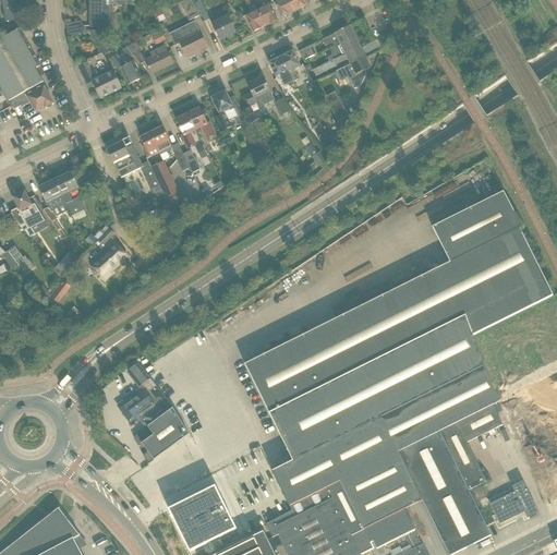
[(1,0),(4,19),(16,16),(13,0),(1,0)]
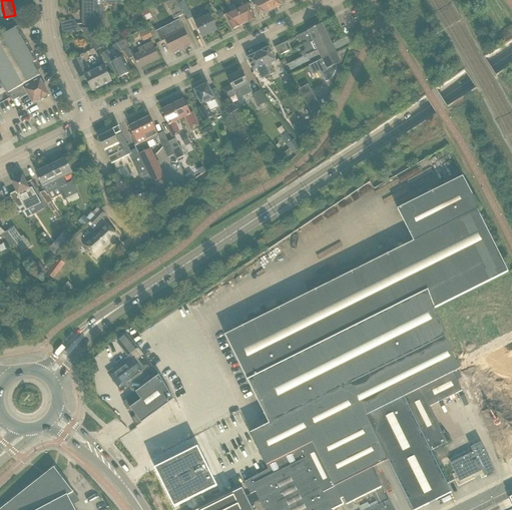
[(81,0),(81,2),(84,2),(84,14),(81,14),(81,21),(98,21),(98,5),(95,5),(94,0),(81,0)]
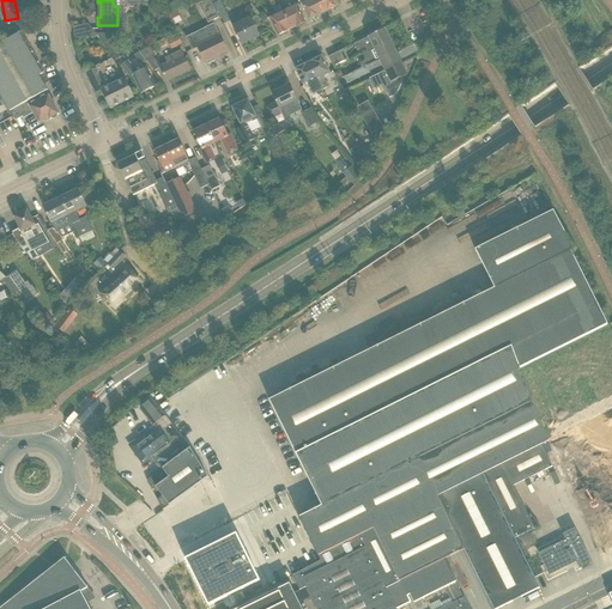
[(201,8),(207,19),(217,14),(212,2),(210,0),(197,0),(200,8),(201,8)]
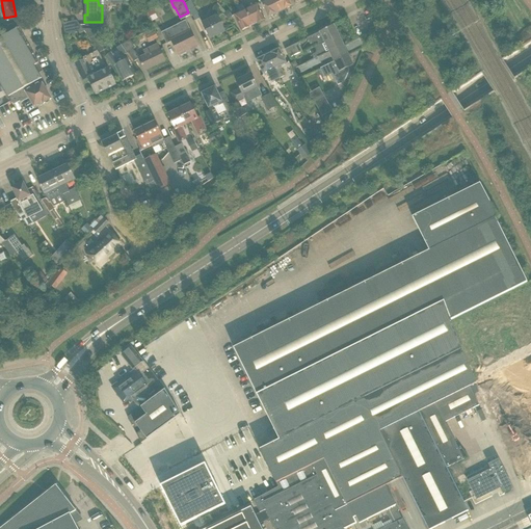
[(198,16),(191,0),(186,0),(184,1),(187,8),(188,7),(193,18),(198,16)]
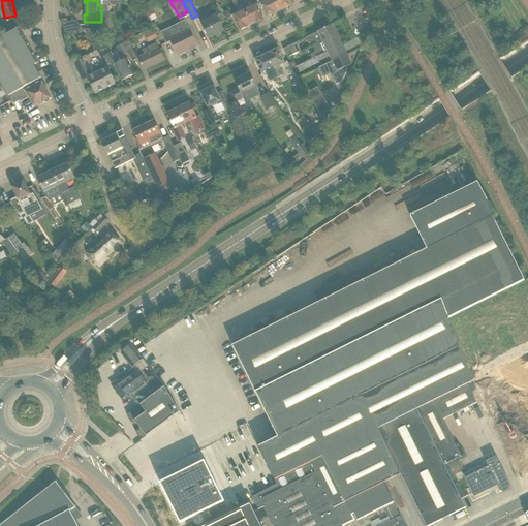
[(258,0),(266,14),(277,8),(273,0),(258,0)]
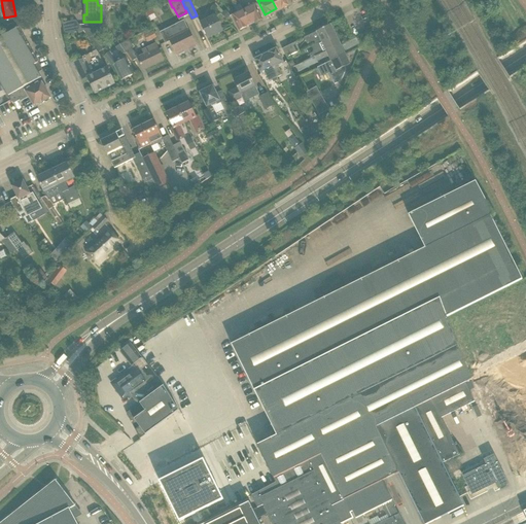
[(272,0),(276,8),(288,3),(286,0),(272,0)]
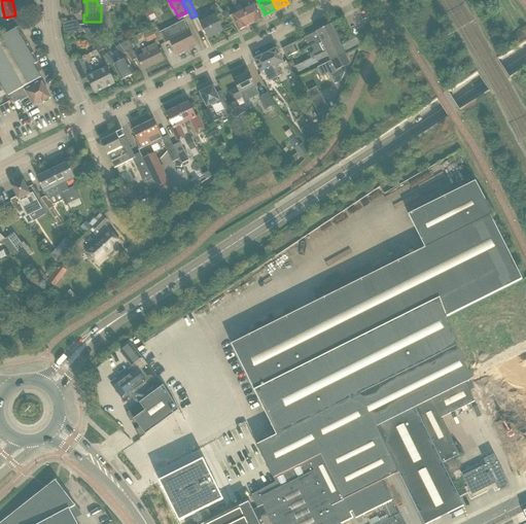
[(253,1),(242,6),(249,22),(261,16),(253,1)]
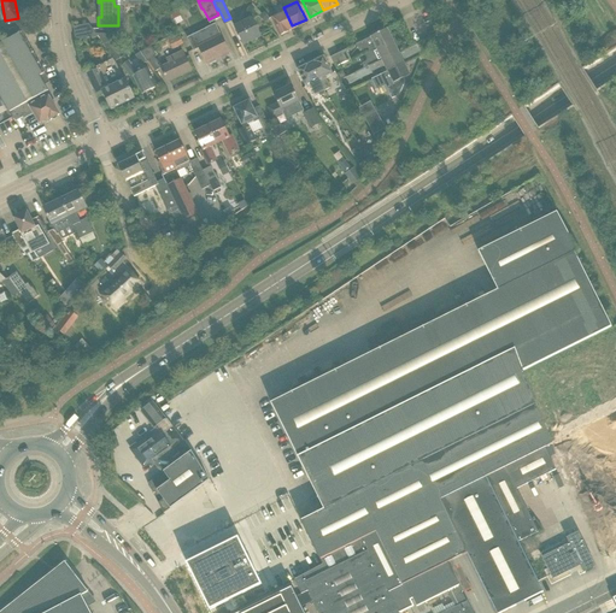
[(168,12),(172,23),(182,18),(176,7),(168,12)]
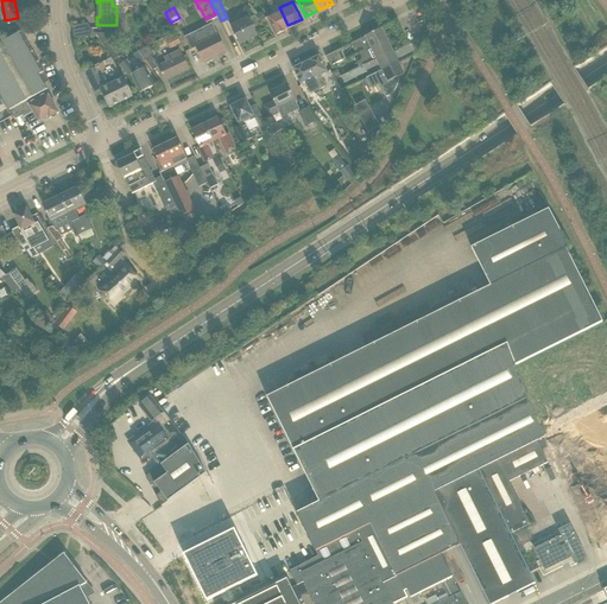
[(288,25),(279,7),(266,14),(274,32),(288,25)]
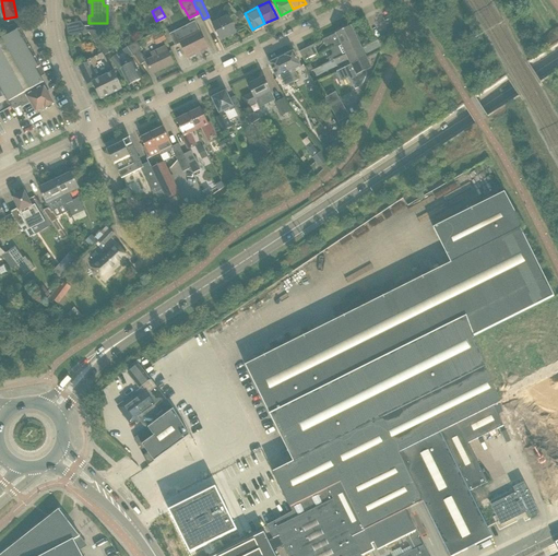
[(238,8),(234,11),(238,18),(242,13),(238,8)]
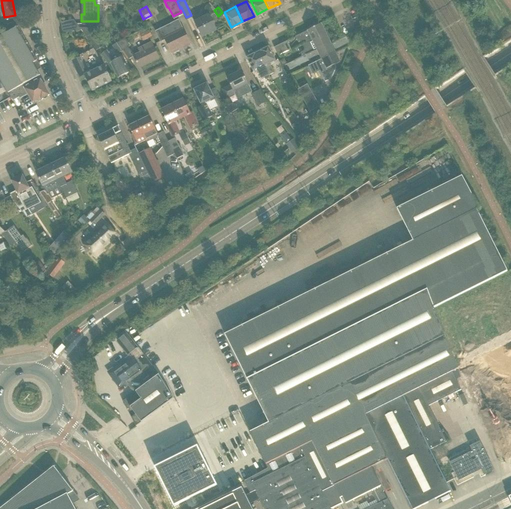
[(207,12),(194,19),(201,34),(215,27),(207,12)]
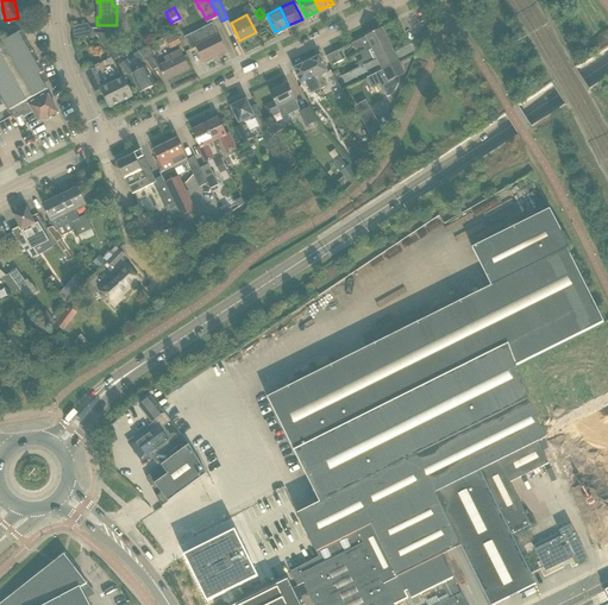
[(70,23),(71,24),(74,37),(95,32),(86,20),(70,23)]
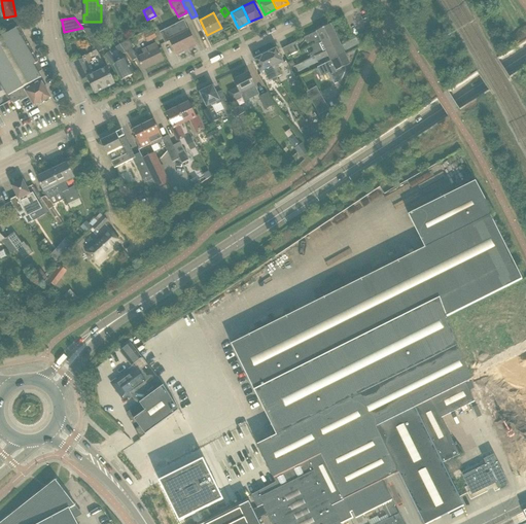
[(164,28),(159,30),(164,40),(169,38),(175,50),(195,41),(187,27),(182,18),(181,19),(175,22),(164,28)]
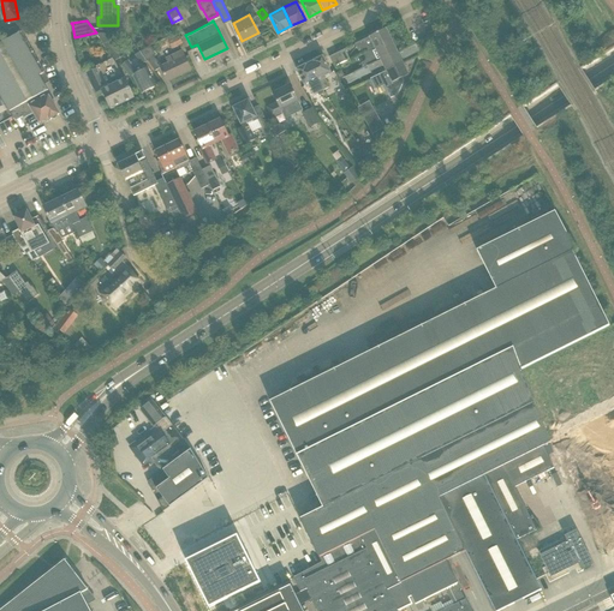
[(367,48),(391,37),(385,25),(353,41),(357,48),(365,45),(367,48)]
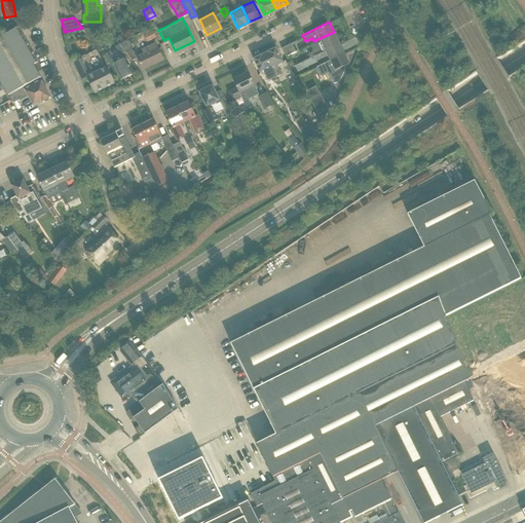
[(15,25),(0,33),(0,103),(9,98),(10,100),(17,95),(20,99),(28,94),(24,87),(30,84),(28,81),(40,74),(33,62),(36,61),(15,25)]
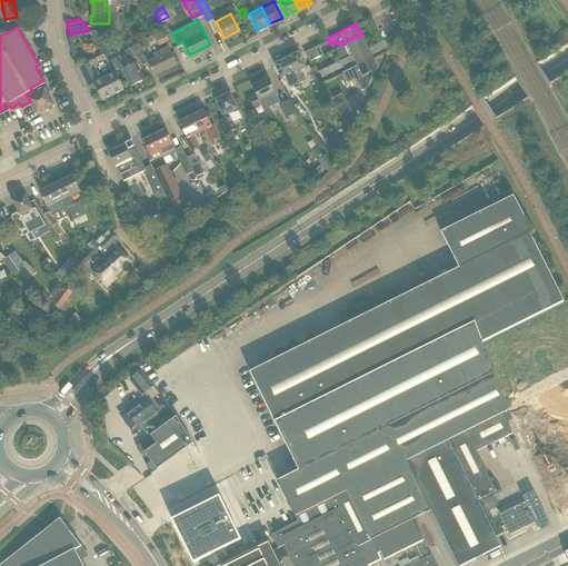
[(158,42),(168,37),(162,28),(153,33),(158,42)]
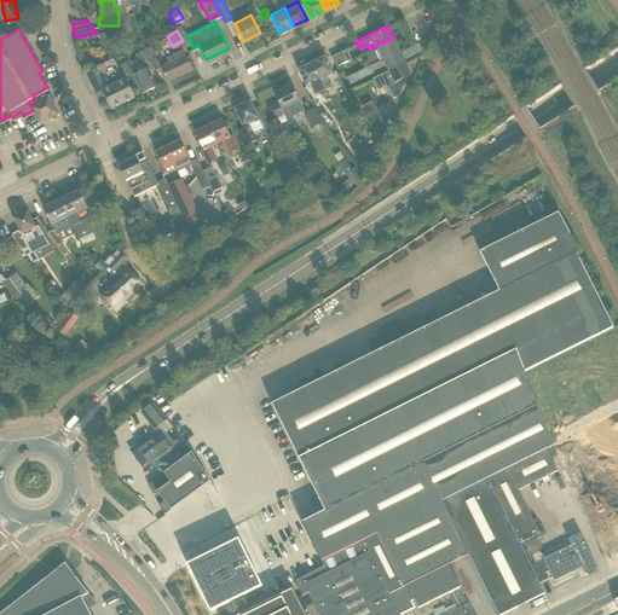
[(103,41),(102,41),(111,56),(113,54),(120,64),(121,63),(130,74),(133,73),(142,91),(155,85),(146,65),(137,70),(127,57),(126,58),(122,61),(119,56),(121,54),(109,38),(103,41)]
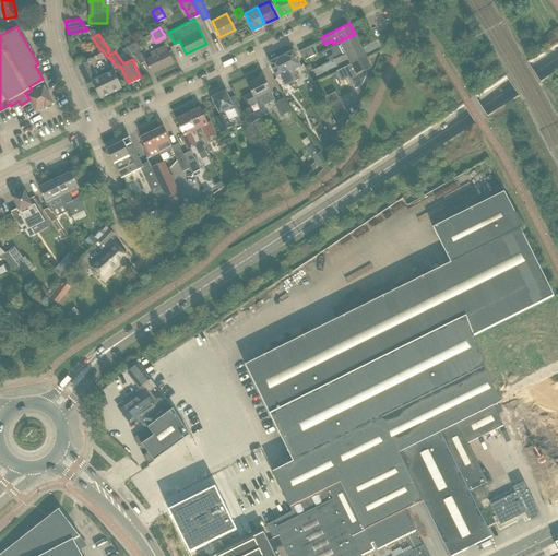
[(328,59),(312,67),(312,68),(360,45),(355,34),(333,44),(329,46),(331,50),(331,52),(332,57),(328,59)]
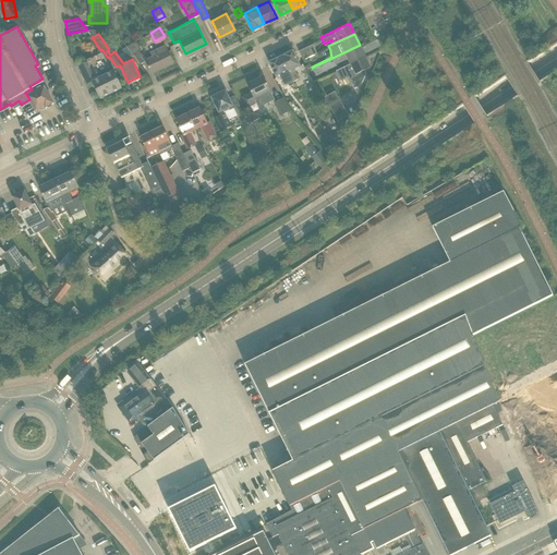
[(135,38),(125,44),(132,52),(138,48),(141,47),(135,38)]
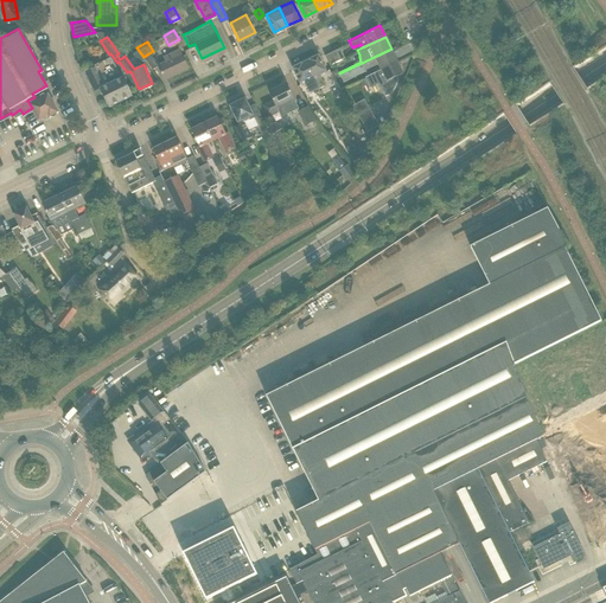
[(345,57),(339,45),(324,52),(330,64),(345,57)]
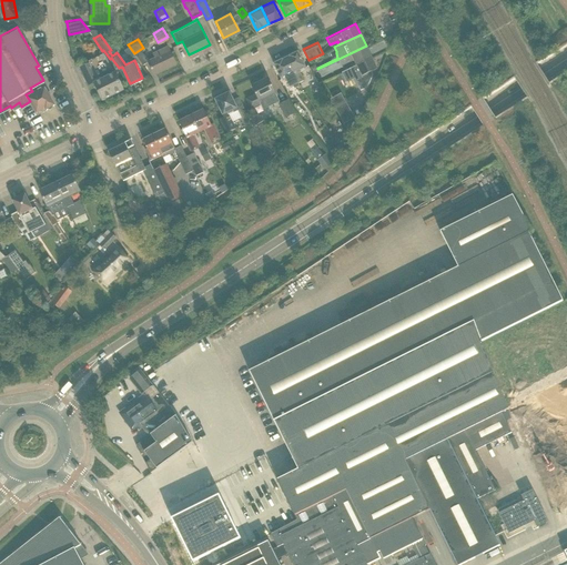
[(175,61),(166,44),(152,52),(154,56),(148,59),(151,64),(150,64),(151,67),(152,67),(154,71),(175,61)]
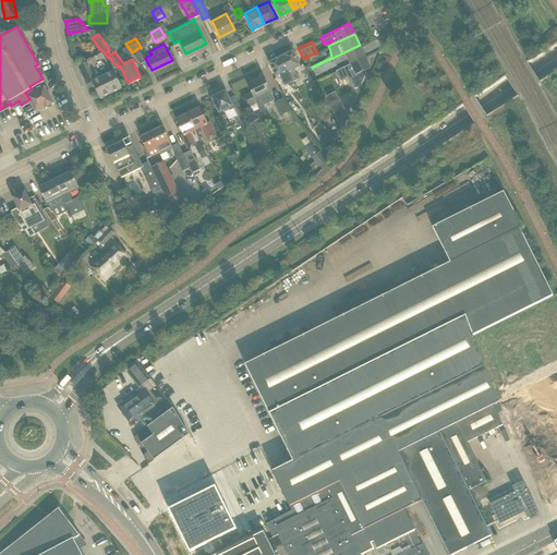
[(360,45),(312,68),(315,73),(334,63),(333,62),(346,56),(349,61),(364,53),(360,45)]
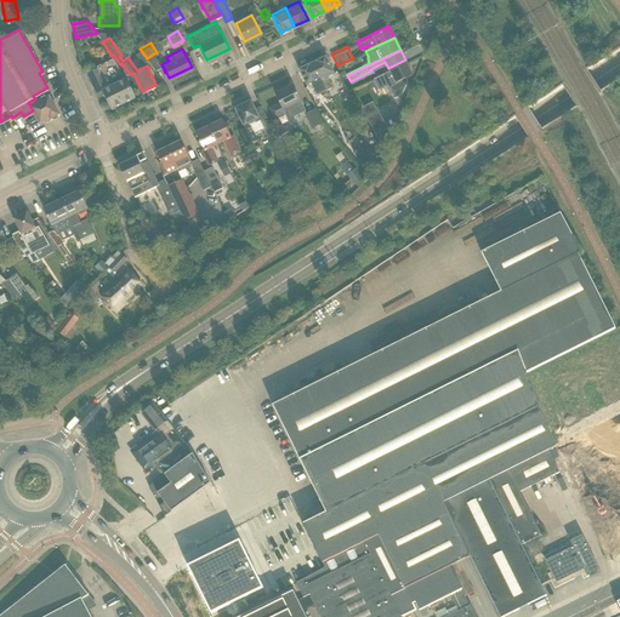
[(85,72),(96,92),(96,93),(103,90),(111,107),(134,96),(119,66),(120,64),(113,55),(112,56),(95,64),(96,67),(85,72)]
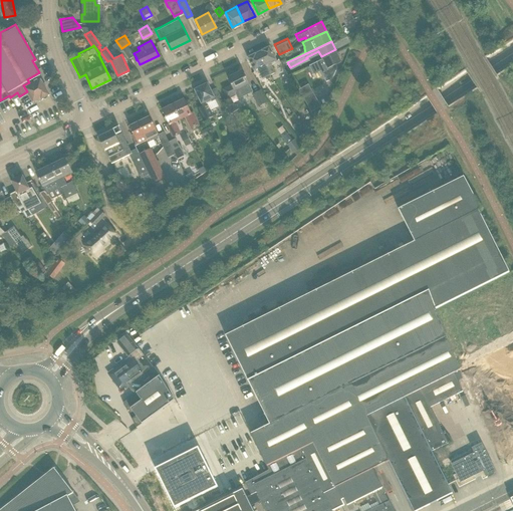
[(270,61),(275,59),(268,45),(258,50),(269,73),(274,70),(270,61)]
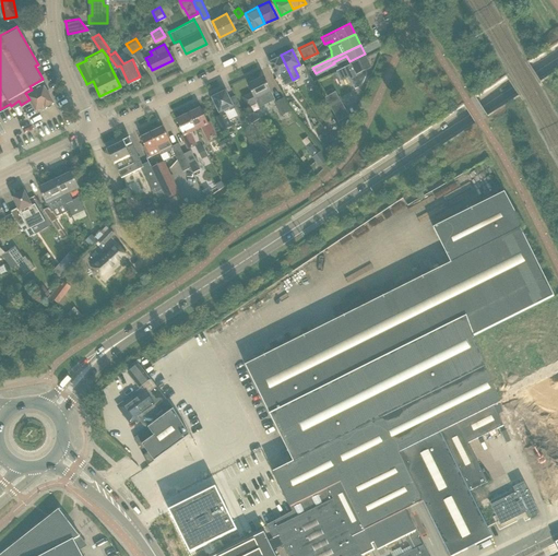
[(365,54),(349,61),(343,64),(354,86),(360,83),(366,71),(364,68),(370,64),(365,54)]
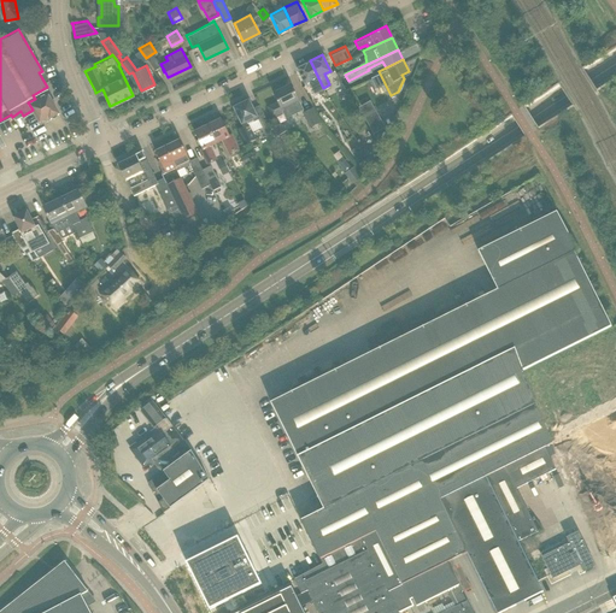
[(323,88),(310,60),(297,66),(305,83),(311,81),(316,90),(323,88)]
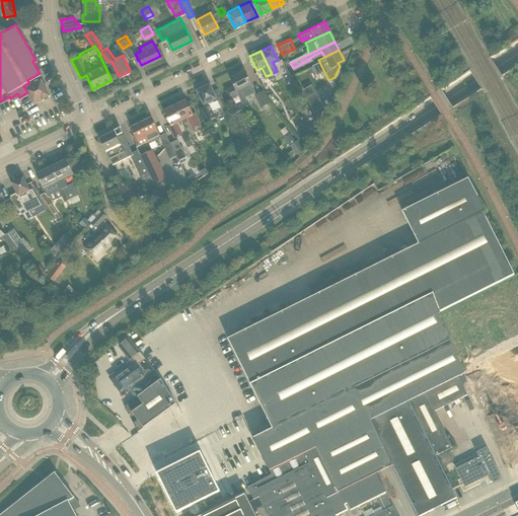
[(249,82),(243,69),(229,76),(233,84),(225,88),(229,96),(236,92),(238,97),(253,90),(249,82)]
